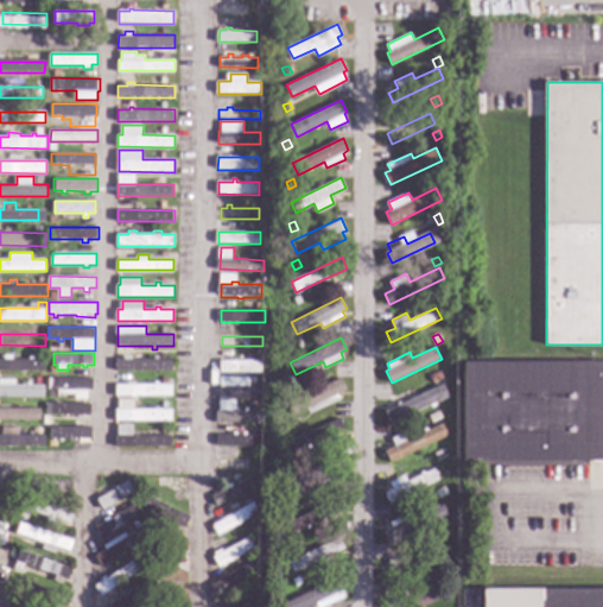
[(14,359),(31,359),(31,355),(35,355),(35,359),(45,359),(45,370),(0,370),(0,358),(6,358),(6,354),(14,354),(14,359)]
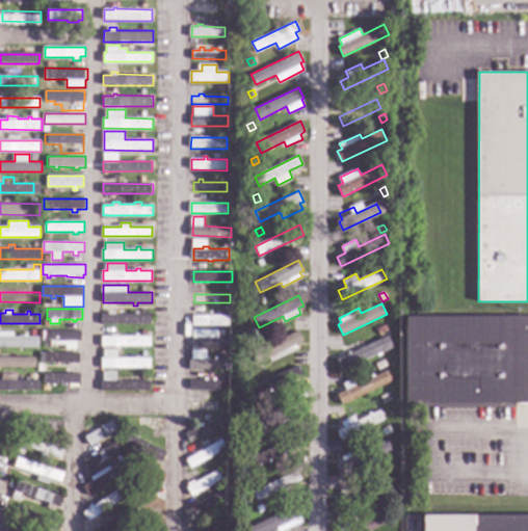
[(140,314),(152,314),(152,324),(103,323),(103,314),(109,314),(109,311),(116,311),(116,314),(136,314),(136,311),(140,311),(140,314)]
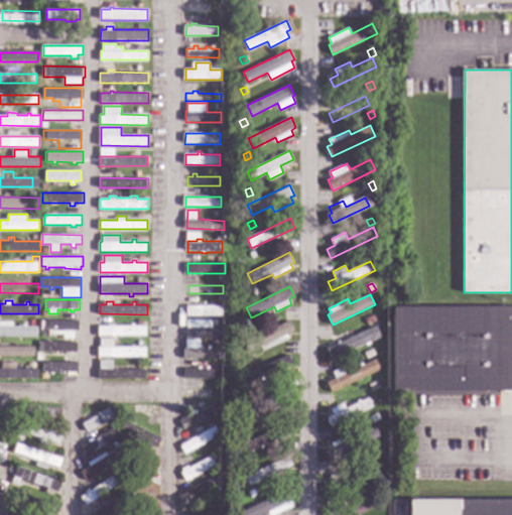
[(223,315),(187,315),(187,305),(223,305),(223,315)]
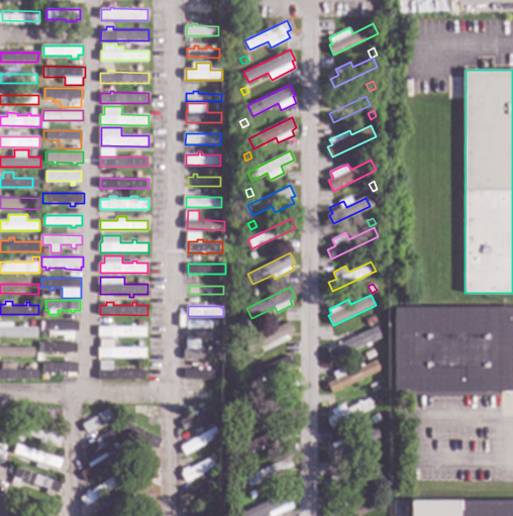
[(512,393),(504,393),(504,391),(396,391),(396,306),(512,306),(512,393)]
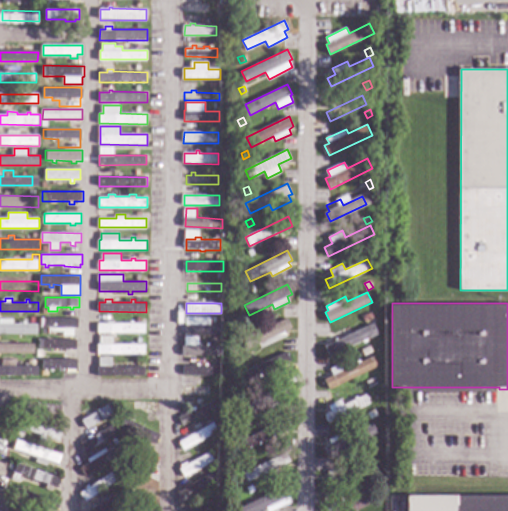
[(371,320),(366,323),(362,315),(368,313),(371,320)]
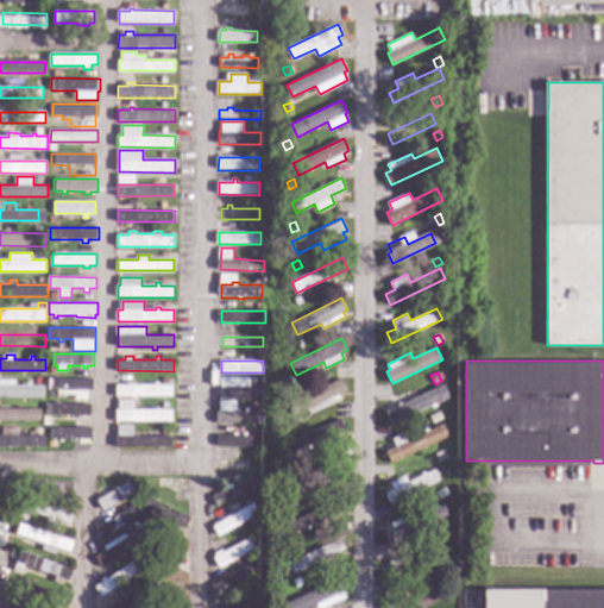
[(251,387),(264,387),(264,397),(221,397),(221,376),(251,376),(251,387)]
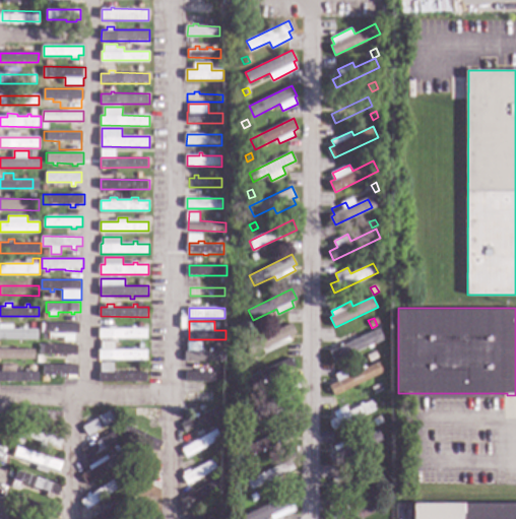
[(80,333),(76,333),(76,341),(65,341),(65,337),(49,337),(49,333),(43,333),(43,322),(80,322),(80,333)]
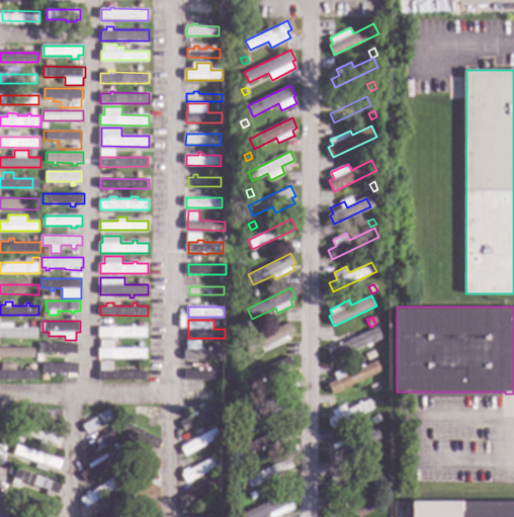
[(14,328),(24,328),(24,325),(28,325),(28,328),(38,328),(38,337),(0,337),(0,322),(14,322),(14,328)]
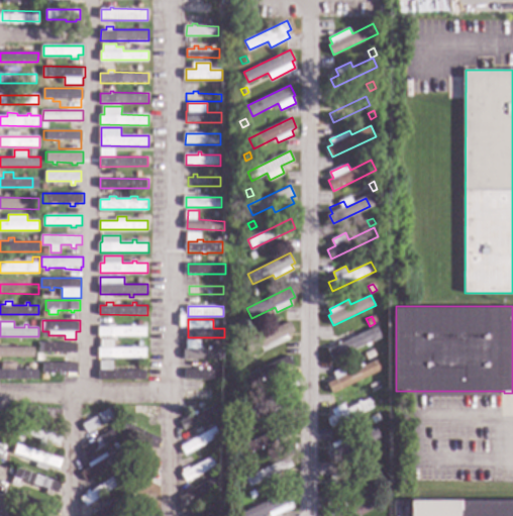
[(294,330),(249,351),(245,341),(290,321),(294,330)]
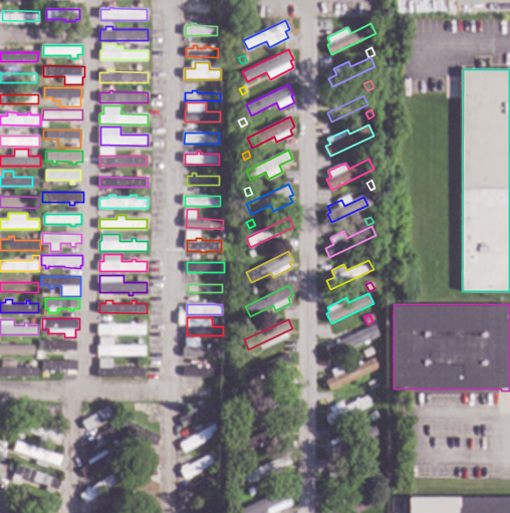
[(255,326),(250,329),(247,322),(252,320),(255,326)]
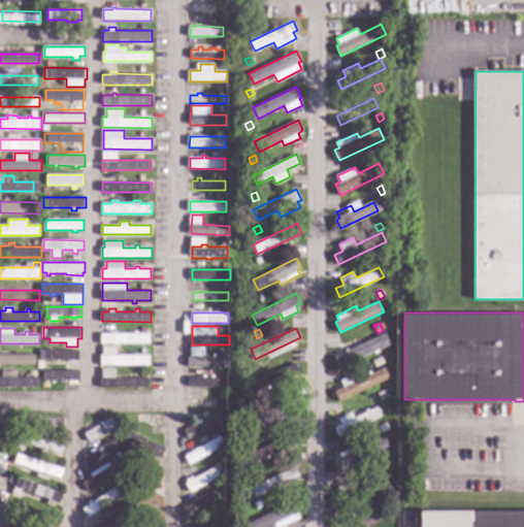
[(139,333),(151,333),(151,343),(102,343),(102,333),(111,333),(111,330),(118,330),(118,333),(135,333),(135,331),(139,331),(139,333)]
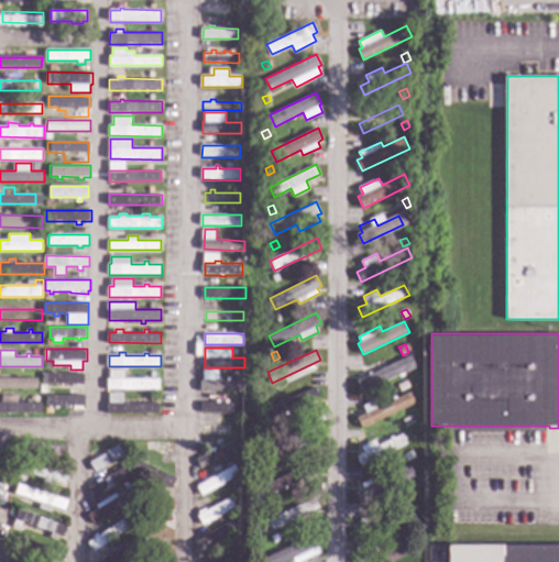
[(409,370),(362,392),(357,382),(362,379),(359,373),(374,365),(377,372),(404,359),(409,370)]
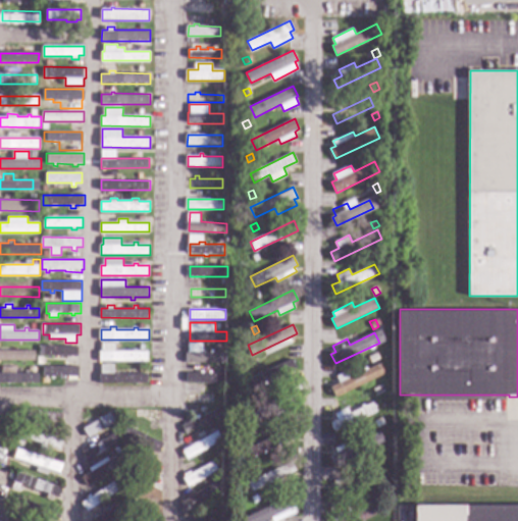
[(116,351),(134,351),(134,348),(138,348),(138,351),(149,351),(149,361),(101,361),(101,351),(103,351),(103,342),(116,342),(116,351)]
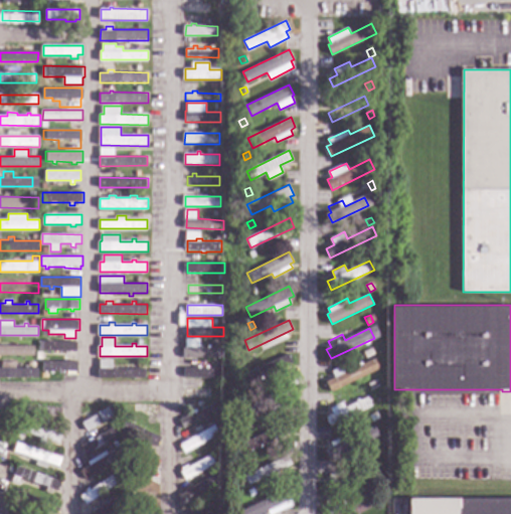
[(203,348),(210,348),(210,345),(213,345),(213,348),(225,348),(225,357),(186,357),(186,348),(188,348),(188,338),(203,338),(203,348)]
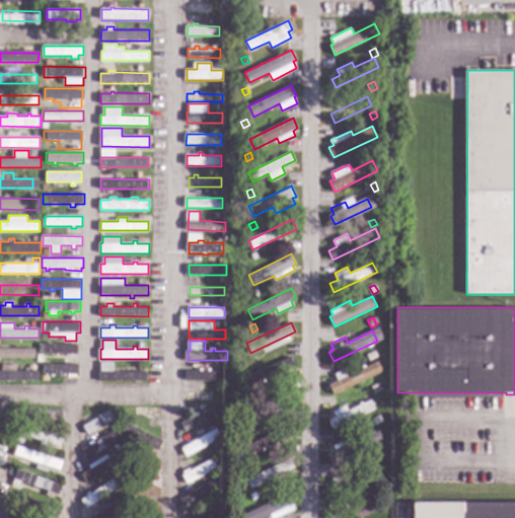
[(78,354),(71,354),(71,357),(67,357),(67,354),(41,354),(41,343),(78,344),(78,354)]
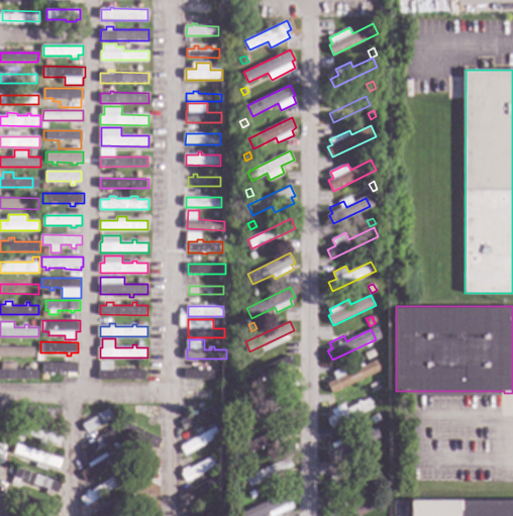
[(0,356),(35,357),(36,346),(0,345),(0,356)]
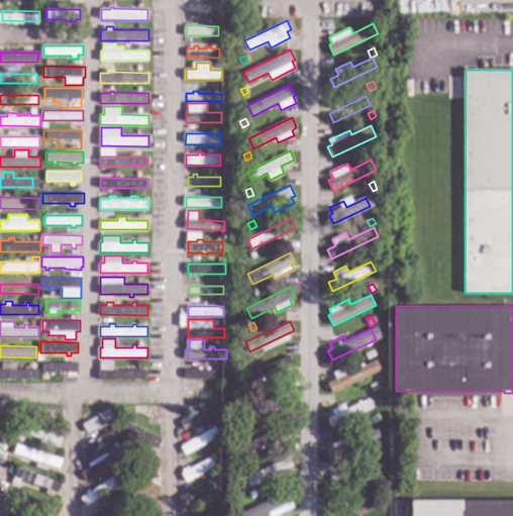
[(377,355),(372,357),(369,351),(374,349),(377,355)]
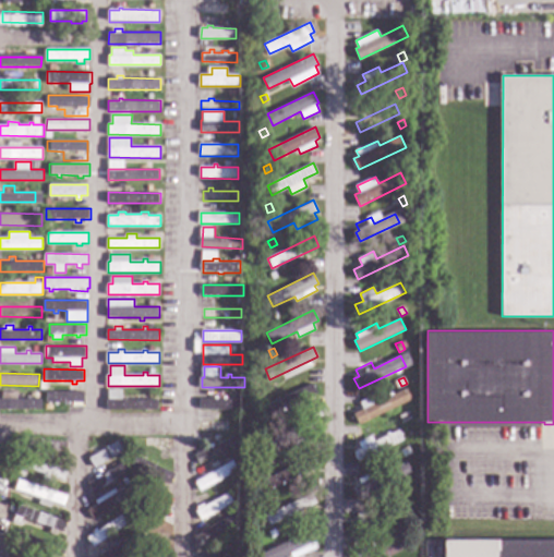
[(316,394),(308,398),(311,404),(297,412),(292,404),(272,414),(266,404),(312,383),(316,394)]
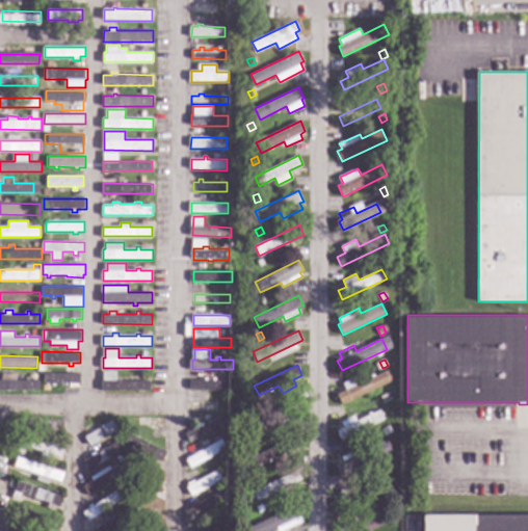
[(262,372),(256,375),(253,369),(259,366),(262,372)]
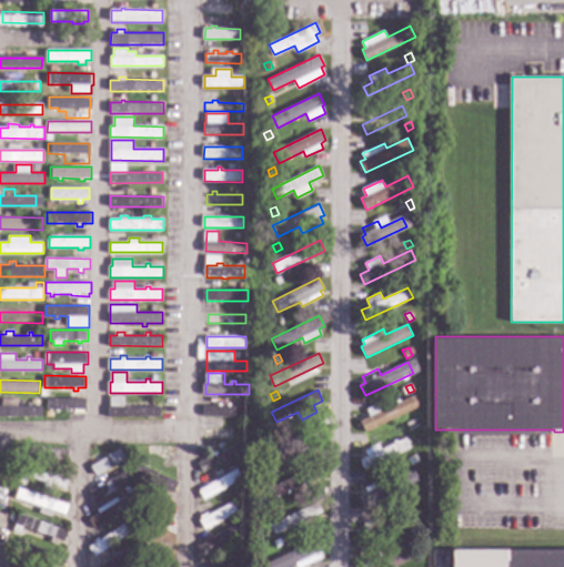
[(420,406),(365,431),(361,421),(371,416),(368,408),(378,404),(381,411),(399,403),(396,401),(400,398),(401,402),(414,395),(420,406)]
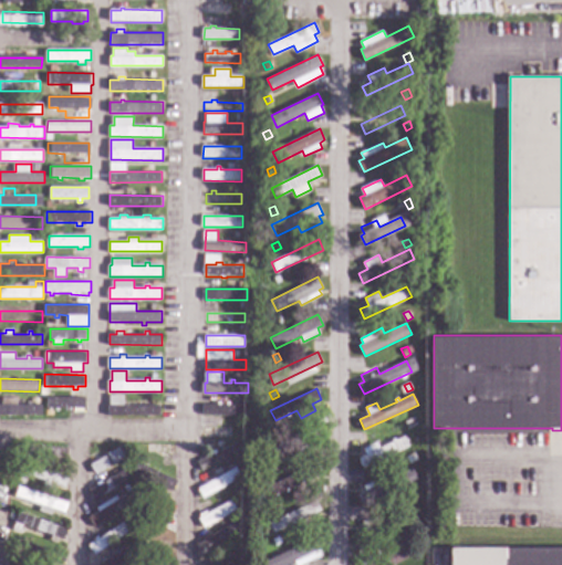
[(125,404),(145,404),(145,403),(148,403),(148,404),(162,404),(162,416),(110,416),(110,405),(112,405),(112,395),(126,395),(125,404)]
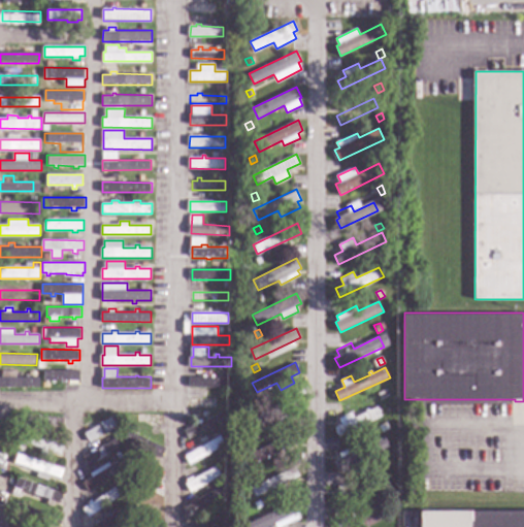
[(18,376),(40,376),(40,388),(0,388),(0,376),(3,376),(3,370),(18,370),(18,376)]
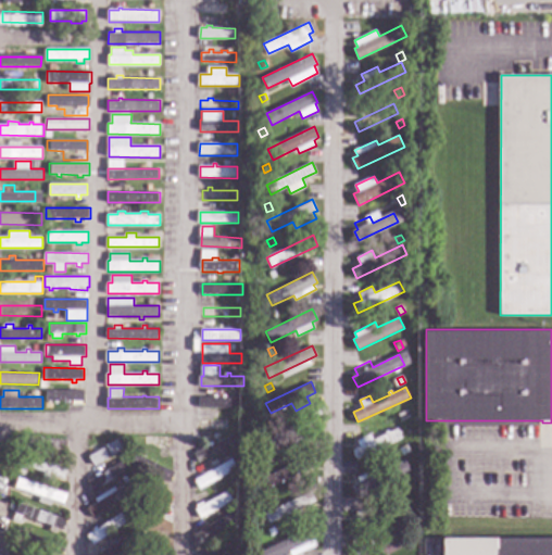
[(86,401),(84,401),(84,405),(73,405),(73,401),(59,401),(59,403),(54,403),(55,401),(48,401),(48,390),(86,390),(86,401)]
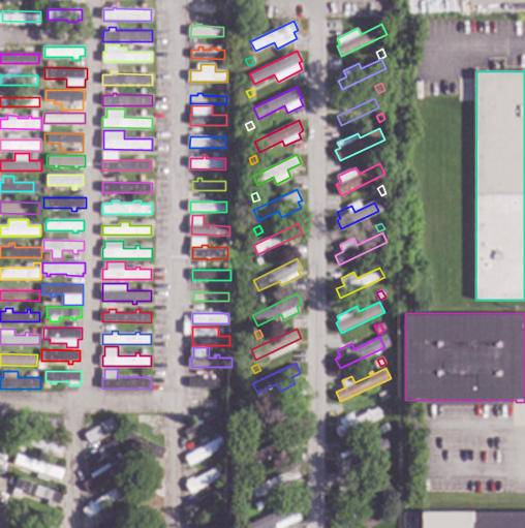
[(208,377),(213,377),(213,375),(216,375),(216,378),(227,378),(227,389),(190,389),(190,377),(205,377),(205,375),(208,375),(208,377)]
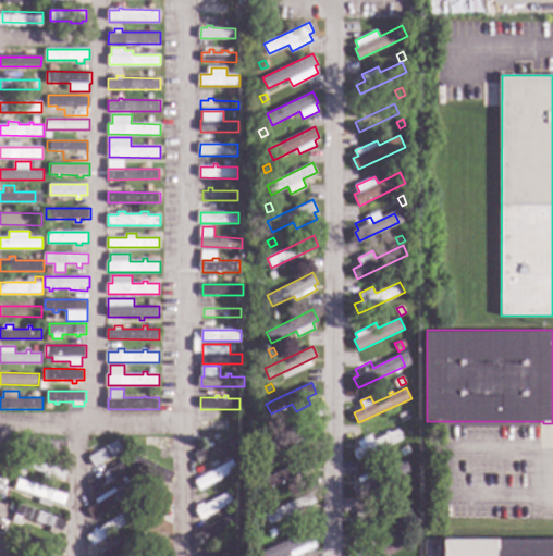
[(412,418),(404,421),(400,414),(407,409),(412,418)]
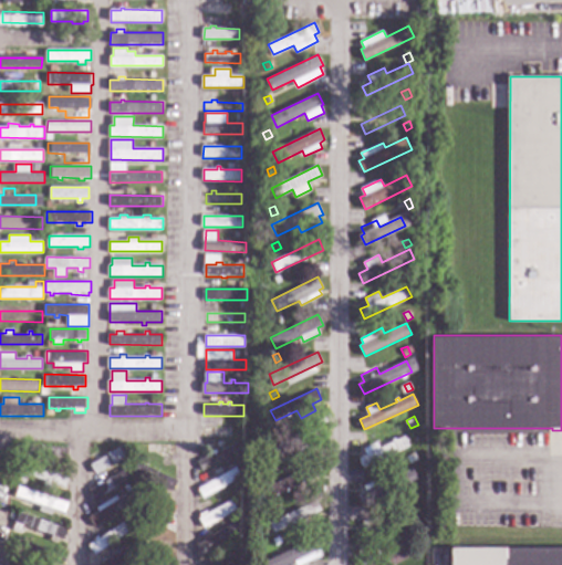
[(219,427),(240,427),(240,438),(203,438),(204,417),(219,417),(219,427)]
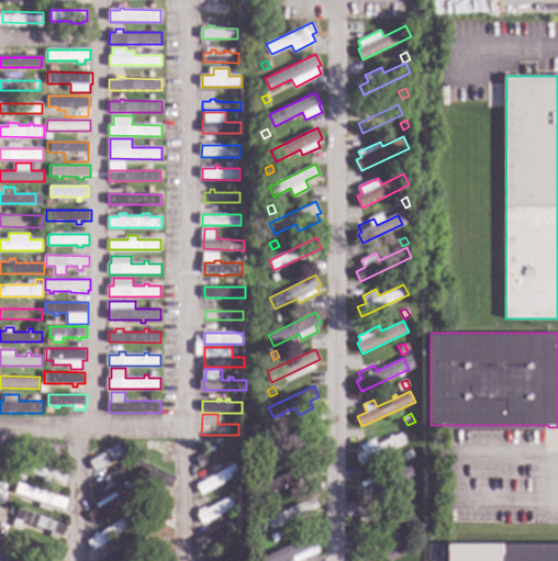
[(319,433),(315,434),(319,440),(298,450),(296,445),(271,456),(266,445),(314,422),(319,433)]
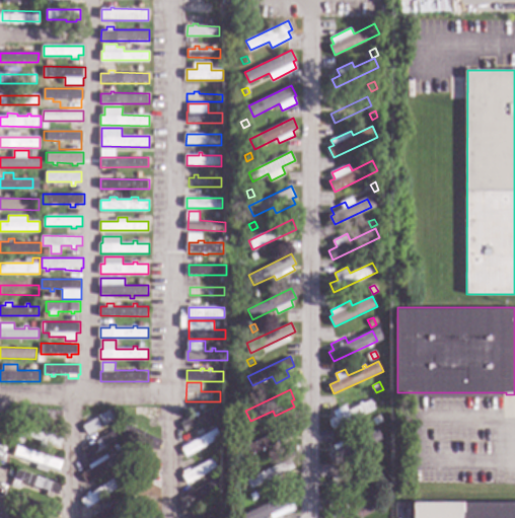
[(256,396),(251,398),(248,392),(253,390),(256,396)]
